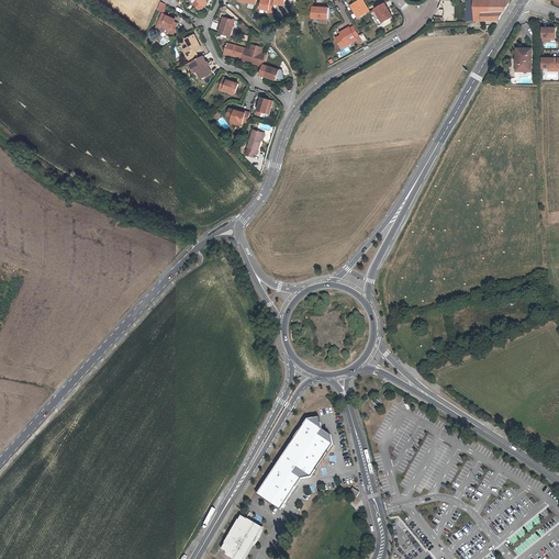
[(269,11),(270,2),(270,0),(257,0),(256,7),(265,8),(264,10),(269,11)]
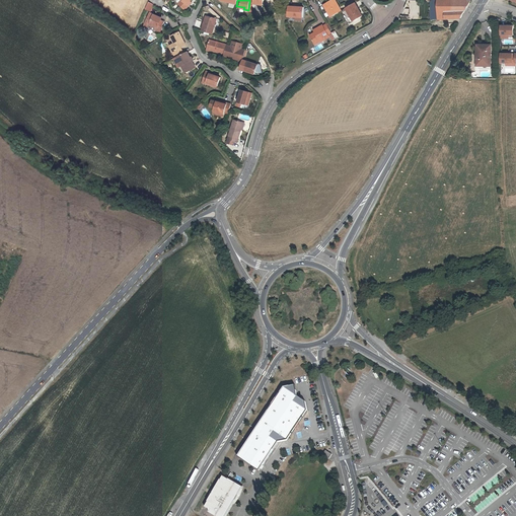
[(339,7),(334,0),(323,0),(321,1),(324,6),(325,5),(329,12),(338,8),(339,7)]
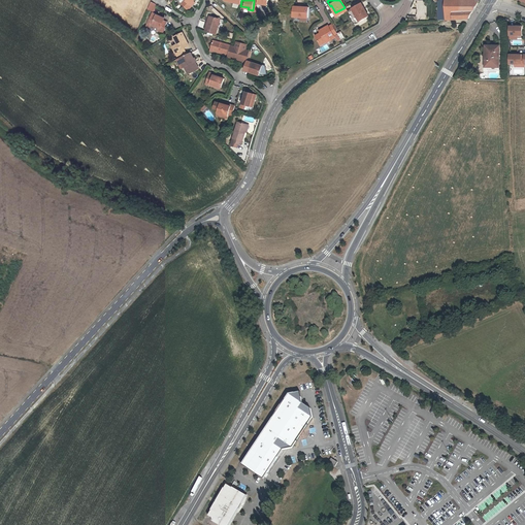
[(366,12),(359,0),(356,0),(349,4),(357,18),(366,12)]
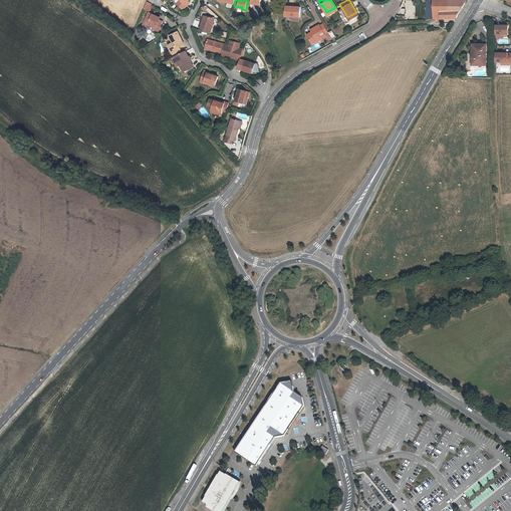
[(424,0),(424,16),(454,15),(463,0),(424,0)]
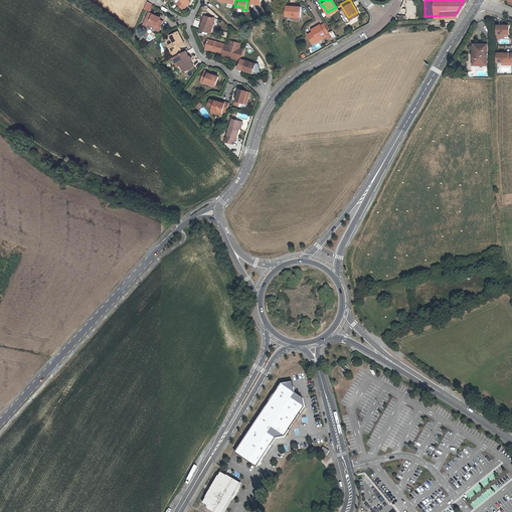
[(298,4),(284,3),(283,14),(297,15),(298,4)]
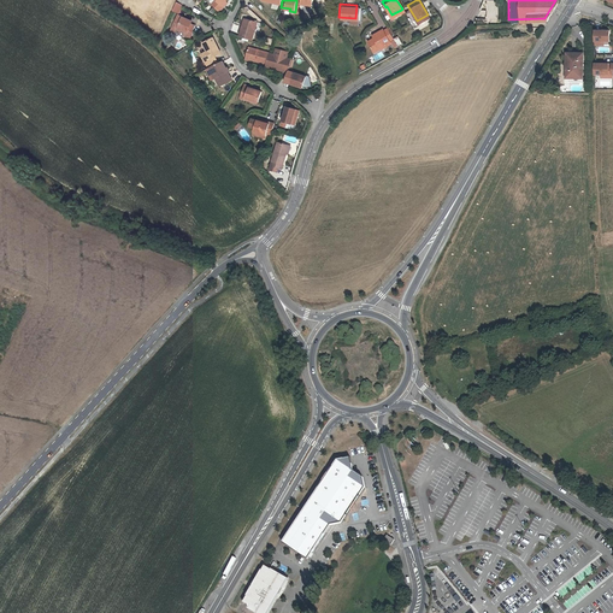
[(181,31),(187,35),(192,23),(186,21),(184,19),(186,17),(174,11),(169,22),(182,28),(181,31)]
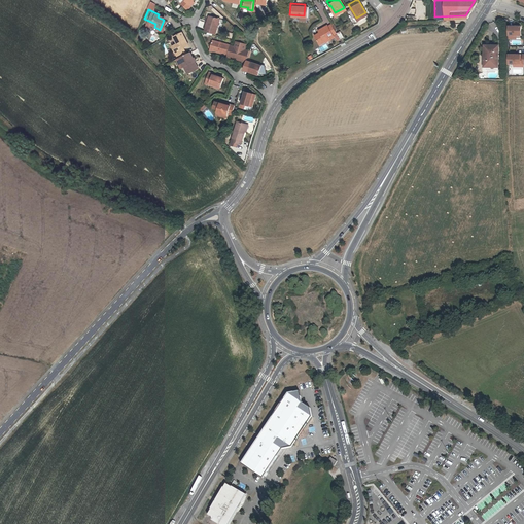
[(208,13),(206,20),(205,20),(203,29),(213,31),(217,16),(208,13)]
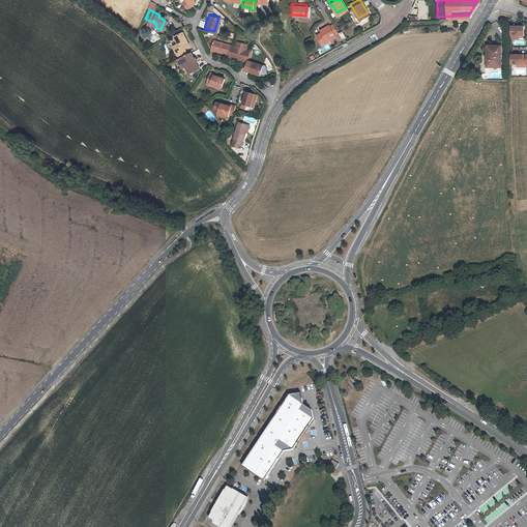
[(335,30),(333,28),(330,22),(327,24),(326,23),(317,28),(319,30),(314,33),(319,41),(332,33),(332,32),(335,30)]
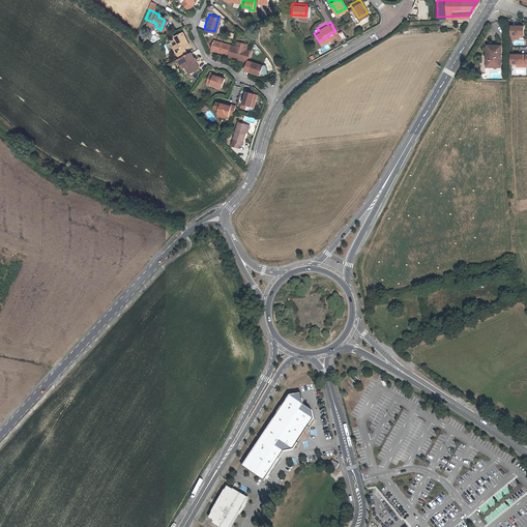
[(521,24),(508,24),(508,36),(516,36),(516,33),(521,33),(521,24)]
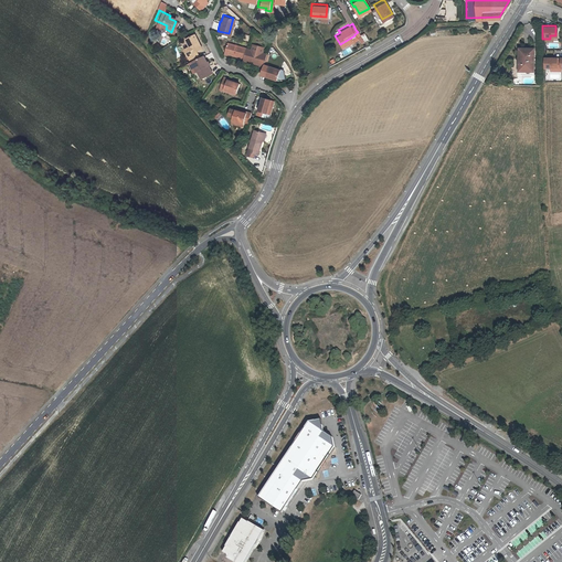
[(181,46),(184,53),(186,52),(189,59),(197,54),(193,49),(198,45),(191,31),(182,36),(183,38),(187,44),(181,46)]
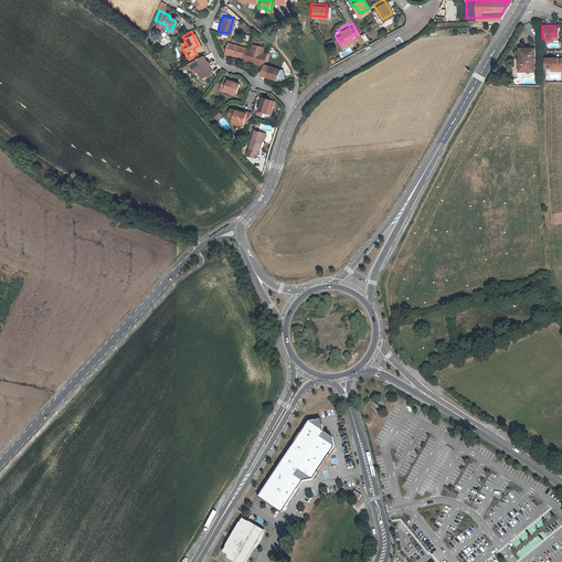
[(228,49),(241,53),(244,43),(225,39),(223,50),(226,51),(228,49)]
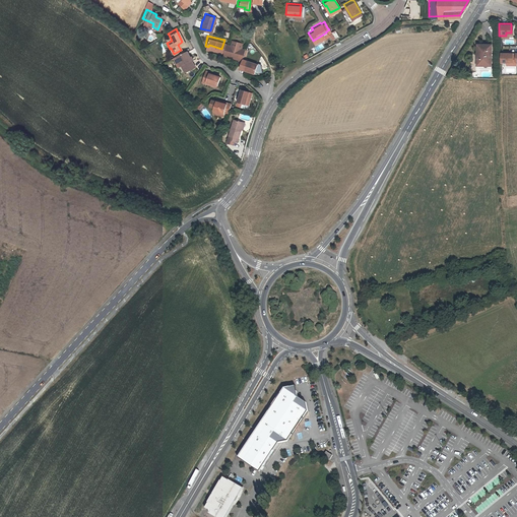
[(231,53),(240,55),(240,54),(241,53),(243,45),(239,43),(224,39),(224,40),(221,49),(221,50),(231,53)]
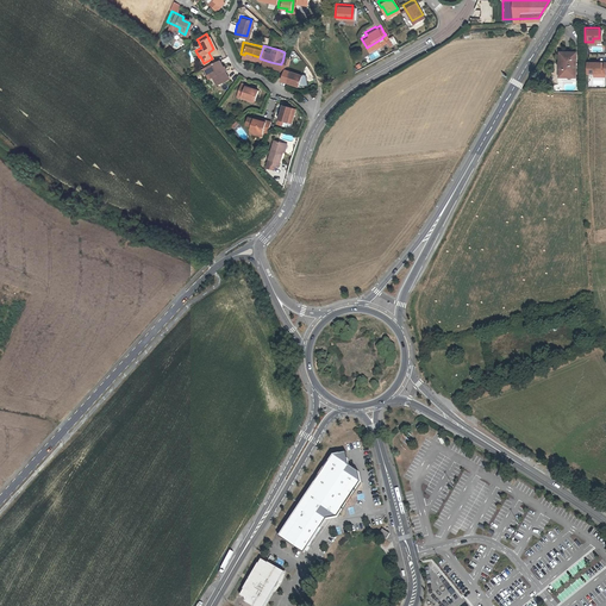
[(556,49),(556,62),(560,62),(560,74),(556,74),(556,85),(560,85),(560,77),(573,77),(573,50),(556,49)]
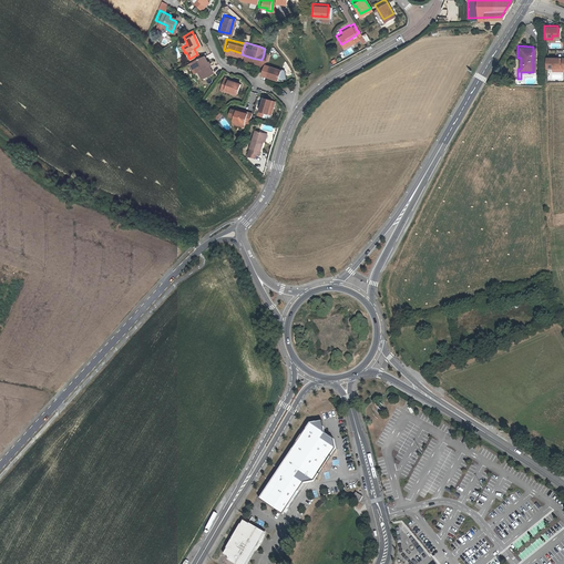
[(190,59),(193,67),(196,73),(197,72),(200,77),(209,71),(207,64),(208,64),(205,59),(204,60),(201,52),(197,54),(190,59)]
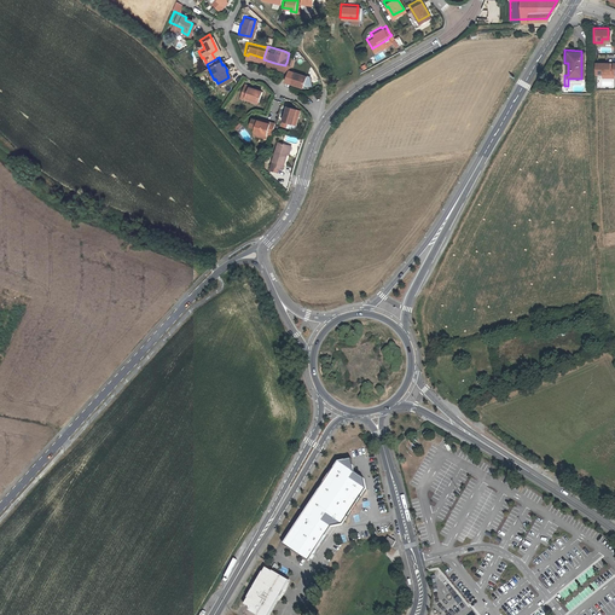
[(604,61),(593,61),(593,71),(599,71),(599,75),(611,75),(611,71),(611,61),(604,61)]
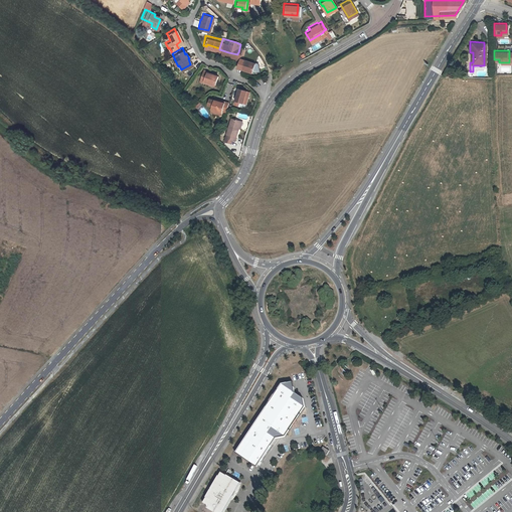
[(252,57),(237,53),(237,54),(235,60),(239,61),(244,63),(243,65),(249,67),(252,57)]
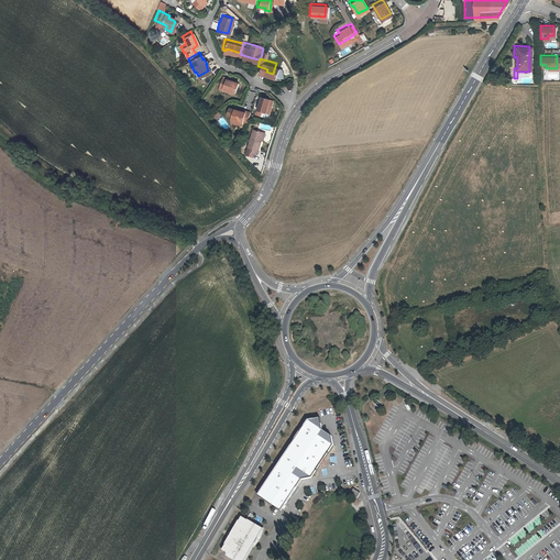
[(231,90),(233,80),(229,79),(223,77),(224,76),(220,75),(216,86),(220,88),(220,86),(231,90)]
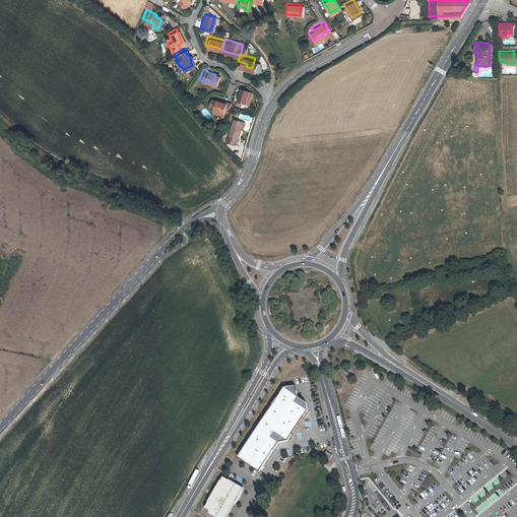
[(245,103),(248,90),(238,86),(234,100),(245,103)]
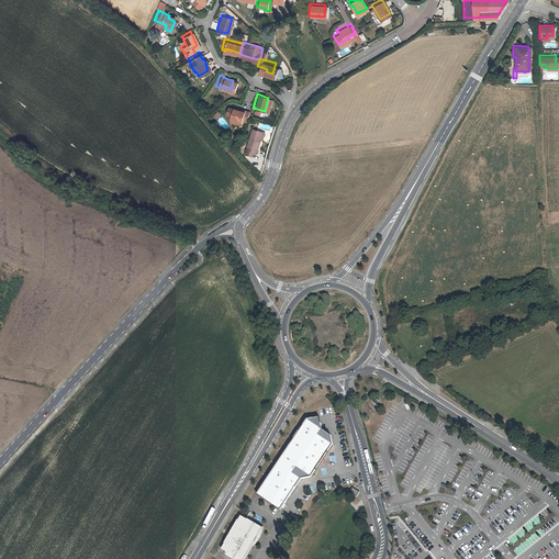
[(238,118),(243,119),(244,114),(246,109),(242,107),(241,109),(230,105),(224,103),(223,110),(228,112),(226,115),(238,120),(238,118)]
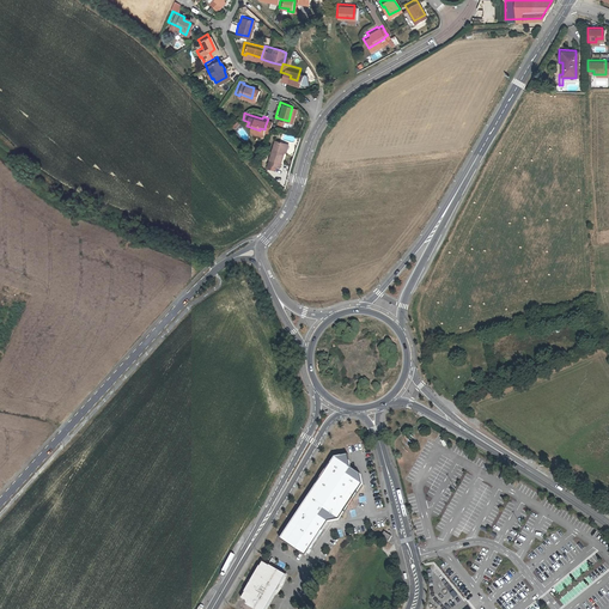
[(282,140),(270,138),(263,160),(262,165),(269,168),(270,163),(275,164),(282,140)]
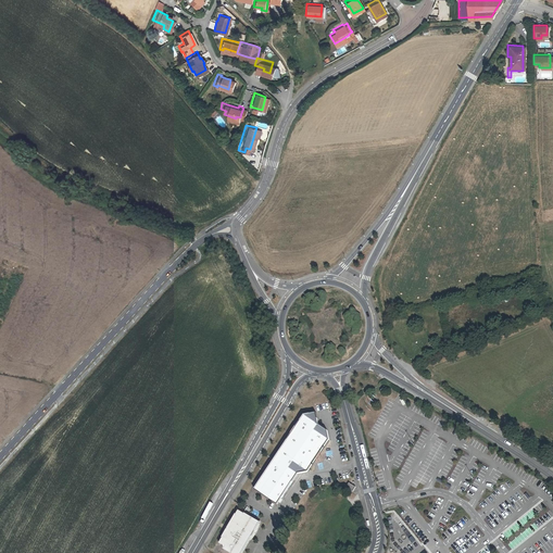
[(303,414),(252,487),(273,501),(294,472),(305,470),(327,441),(326,431),(315,423),(313,413),(303,414)]
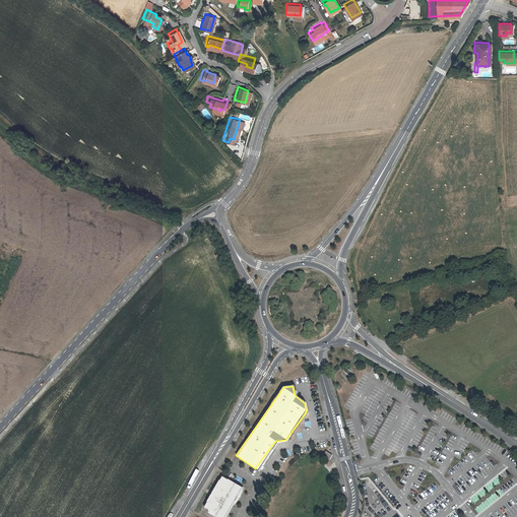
[(213,516),(221,516),(241,486),(228,477),(227,478),(221,475),(219,478),(212,490),(213,492),(211,494),(209,495),(206,501),(203,506),(206,508),(207,512),(212,515),(212,516),(213,516)]
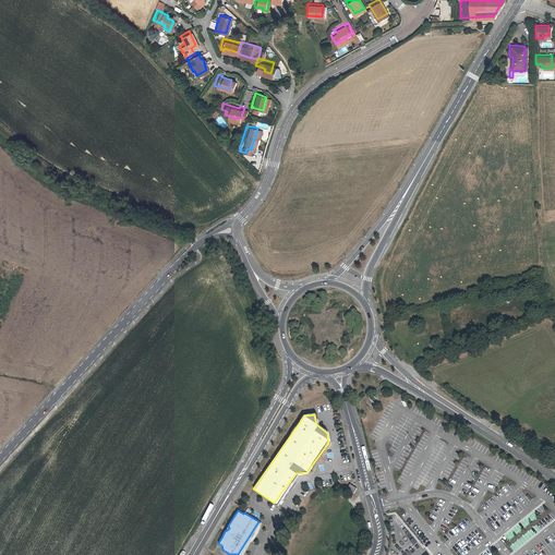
All buildings are outlined.
